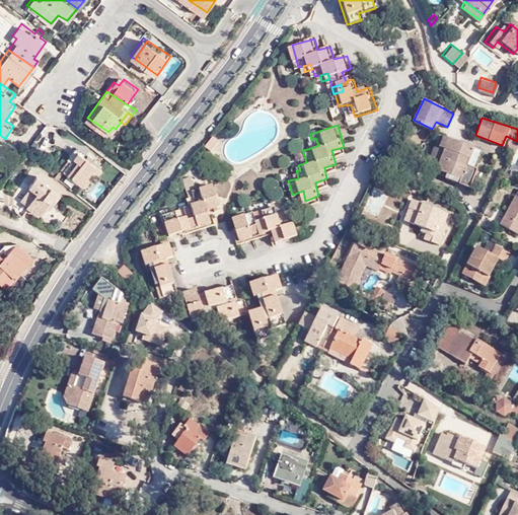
[(210,131),(204,143),(212,147),(218,136),(210,131)]
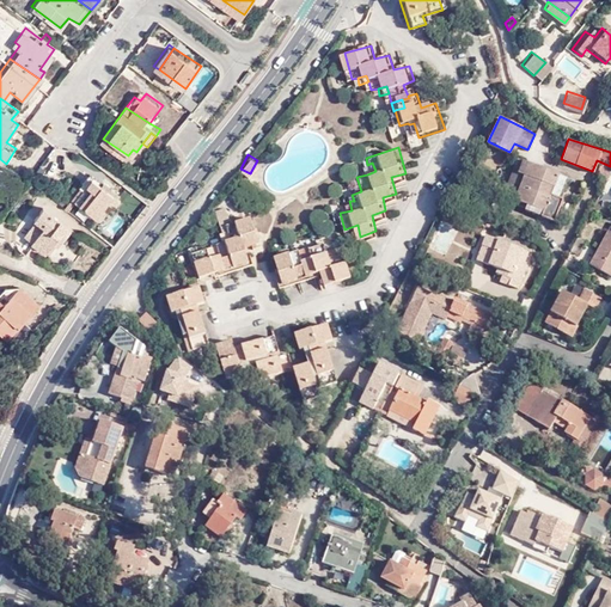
[(518,172),(523,161),(515,158),(501,195),(512,200),(523,175),(518,172)]
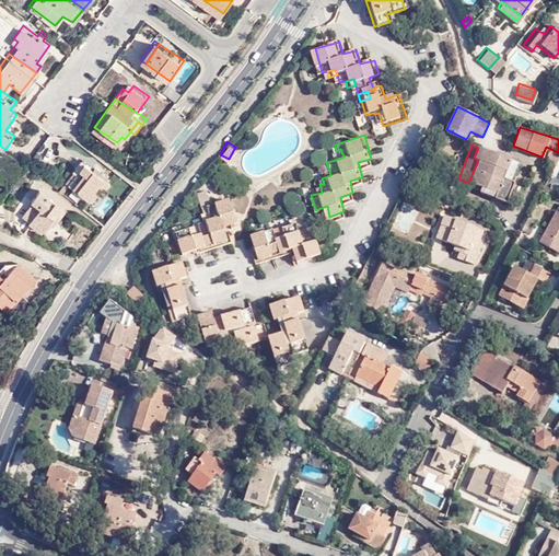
[(501,178),(509,160),(478,148),(474,158),(478,160),(468,183),(493,192),(492,197),(502,201),(510,183),(501,178)]
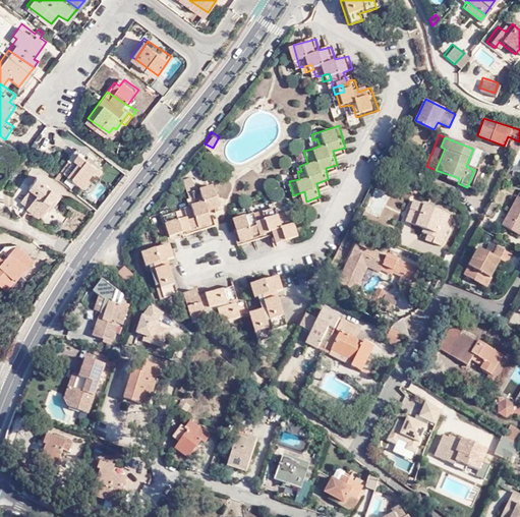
[(310,140),(312,149),(320,146),(316,138),(312,140),(310,140)]
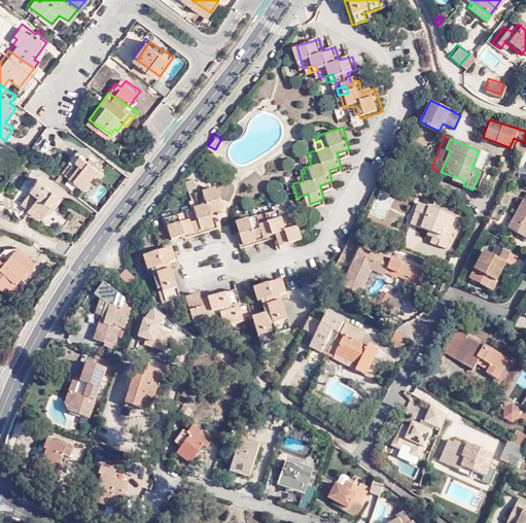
[(61,176),(64,177),(70,168),(89,181),(97,169),(100,172),(106,164),(81,145),(75,153),(76,154),(61,176)]
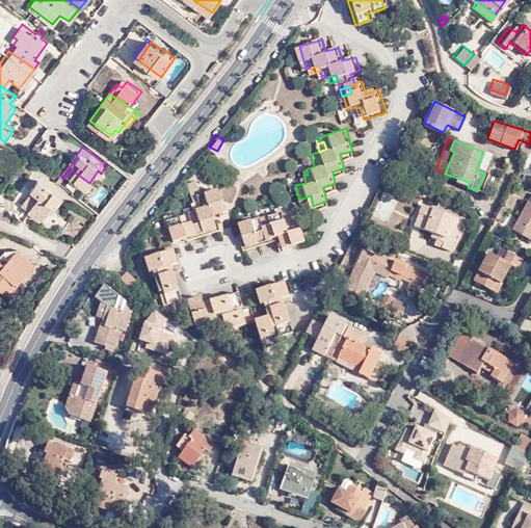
[(492,155),(483,152),(476,169),(484,174),(492,155)]
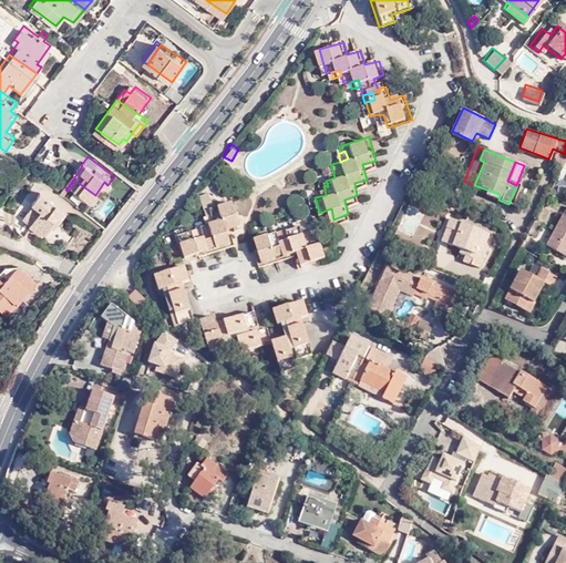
[(104,182),(95,195),(94,196),(98,198),(107,185),(104,182)]
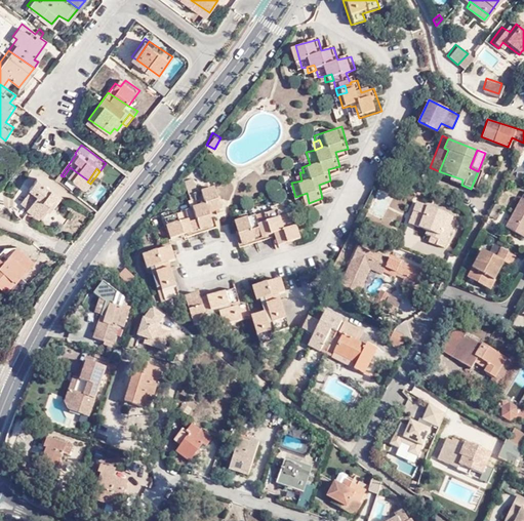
[(44,188),(33,204),(44,212),(54,195),(58,198),(66,189),(41,171),(34,181),(37,183),(44,188)]
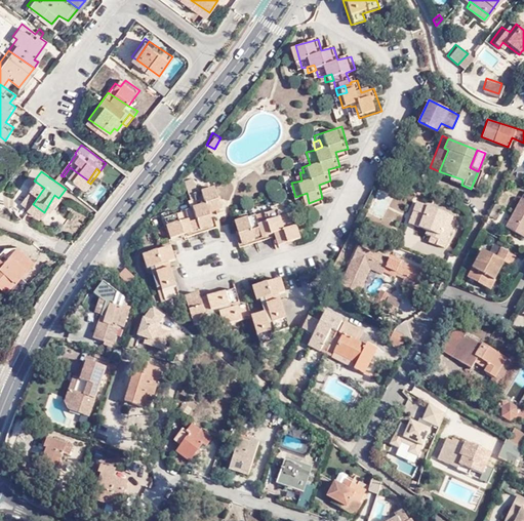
[(183,182),(188,196),(195,193),(194,191),(195,191),(192,179),(183,182)]
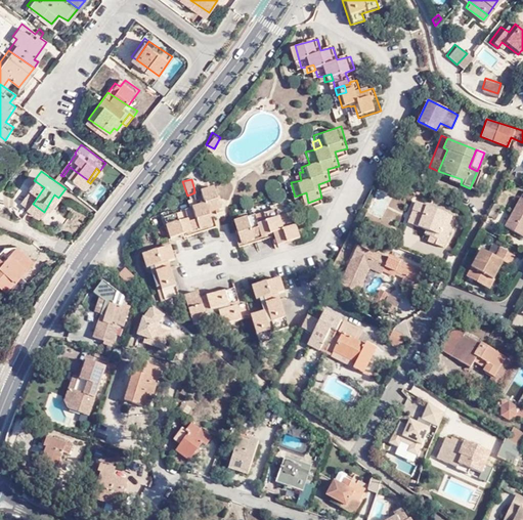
[(26,200),(33,204),(44,187),(37,182),(26,200)]
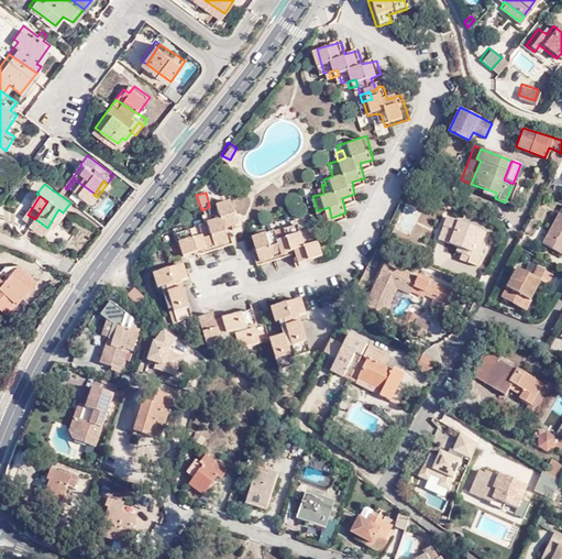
[(178,227),(173,228),(180,255),(195,251),(196,254),(228,244),(222,228),(235,225),(229,201),(209,207),(201,210),(206,223),(179,231),(178,227)]
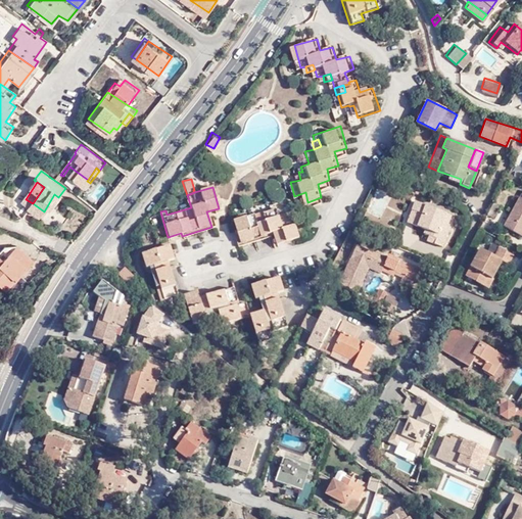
[(521,197),(517,195),(502,223),(521,234),(521,233),(521,197)]
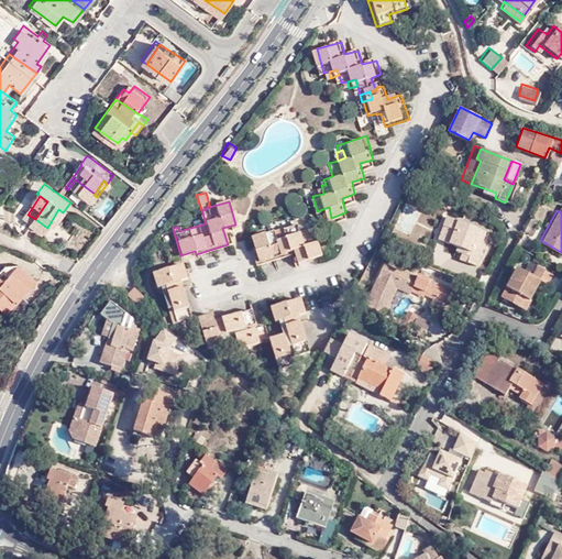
[(450,227),(444,241),(464,249),(463,253),(472,256),(470,262),(476,265),(483,248),(476,244),(482,229),(448,216),(444,225),(450,227)]
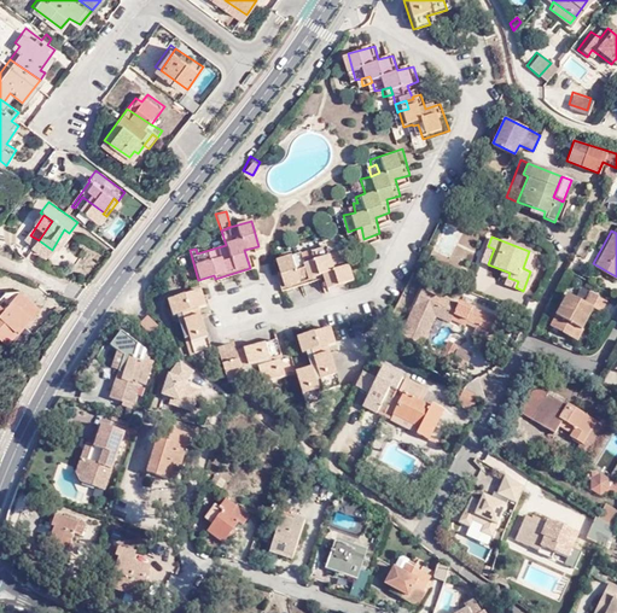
[(327,244),(277,260),(285,290),(321,280),(319,274),(322,273),(327,287),(354,280),(345,255),(332,260),(327,244)]
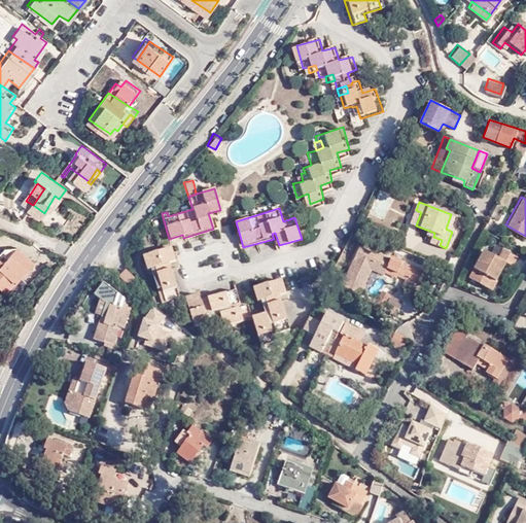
[(499,212),(493,209),(487,222),(492,225),(499,212)]
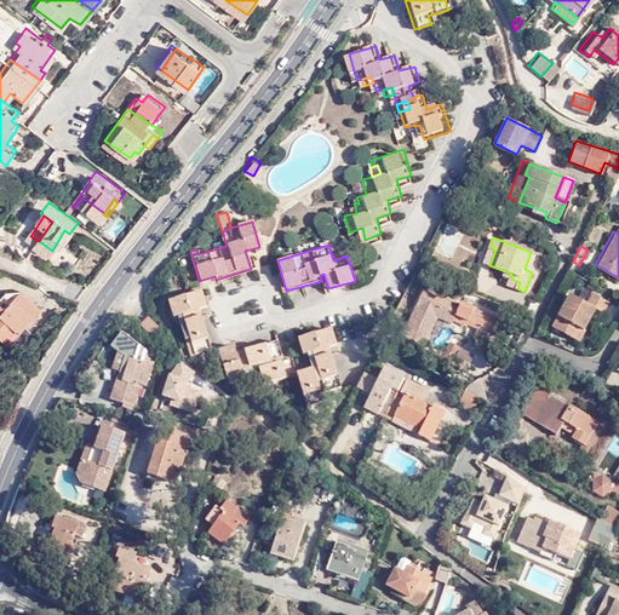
[(483,263),(489,265),(496,249),(489,247),(483,263)]
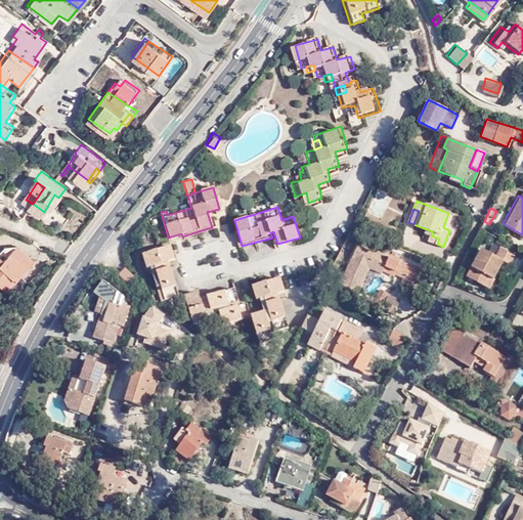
[(0,277),(2,280),(22,260),(26,264),(33,255),(16,239),(9,245),(3,239),(0,242),(0,277)]
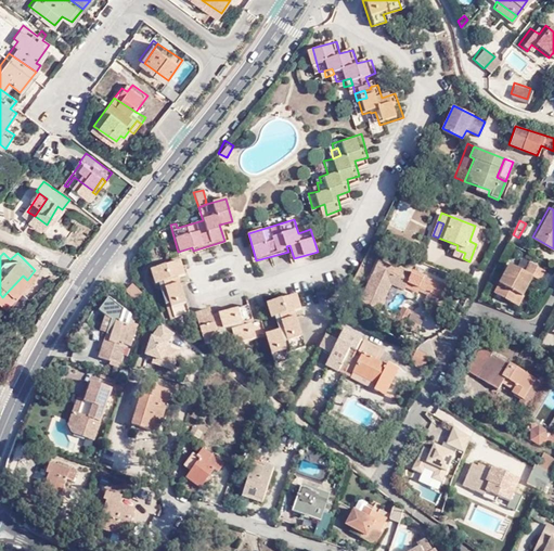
[(179,259),(150,269),(154,283),(158,282),(169,318),(189,312),(176,276),(183,273),(179,259)]
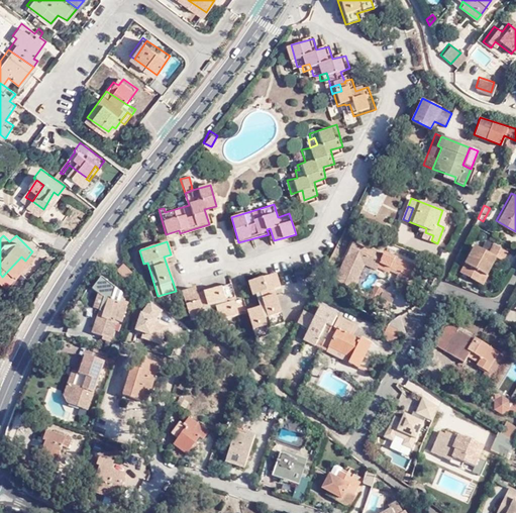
[(479,271),(483,273),(493,253),(499,257),(503,248),(490,241),(485,249),(473,243),(457,272),(474,281),(479,271)]
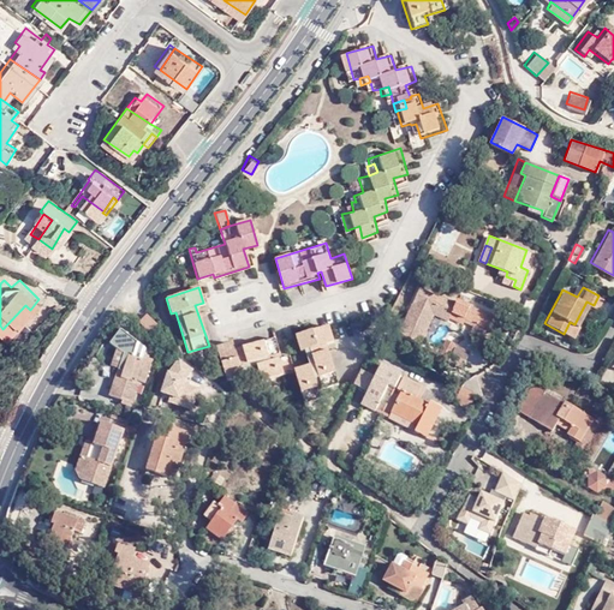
[(433,317),(440,300),(417,291),(397,338),(419,347),(433,317)]
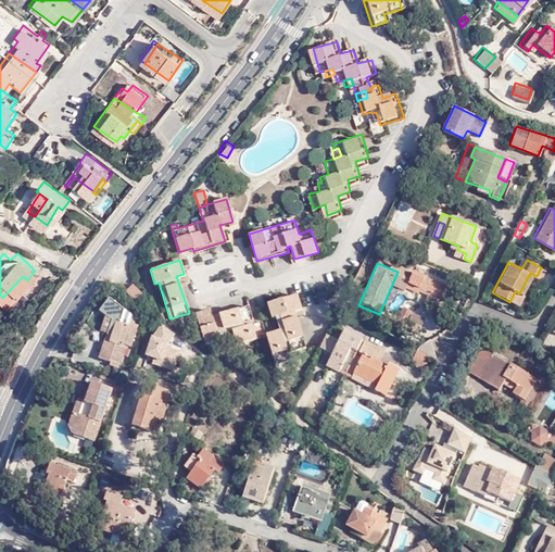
[(410,277),(398,272),(391,287),(402,291),(406,284),(410,277)]
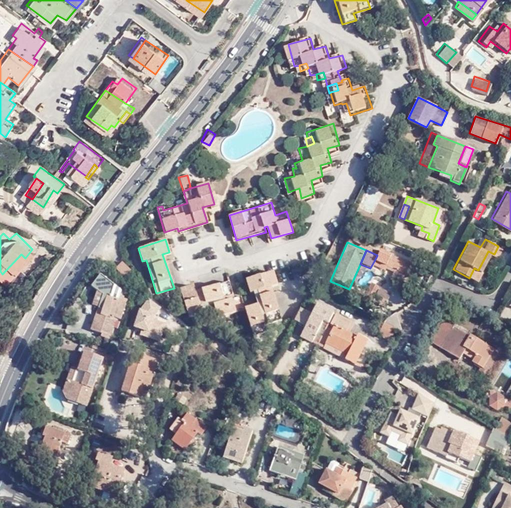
[(379,250),(377,255),(374,261),(407,275),(412,264),(379,250)]
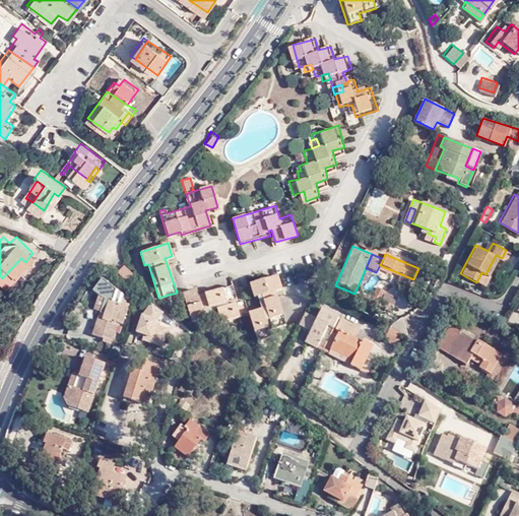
[(120,271),(129,280),(136,274),(126,265),(120,271)]
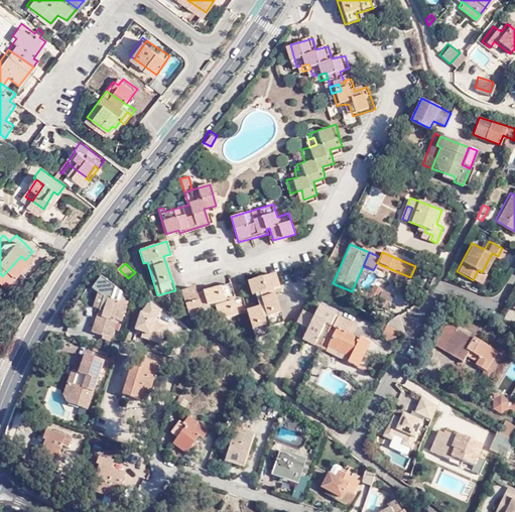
[(483,273),(482,272),(478,270),(473,280),(478,283),(483,273)]
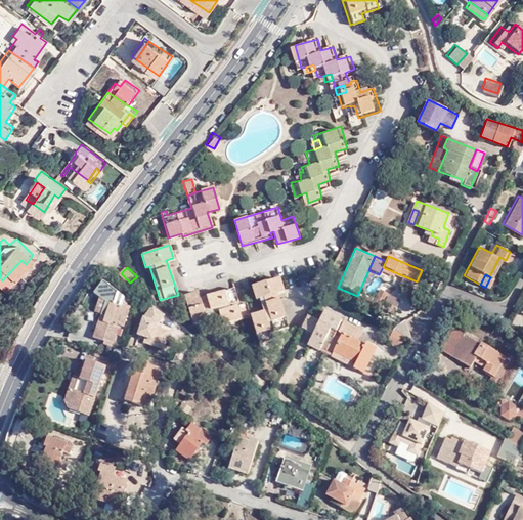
[(280,276),(252,285),(257,299),(260,298),(264,311),(250,315),(258,343),(273,338),(271,331),(288,326),(277,292),(285,289),(280,276)]
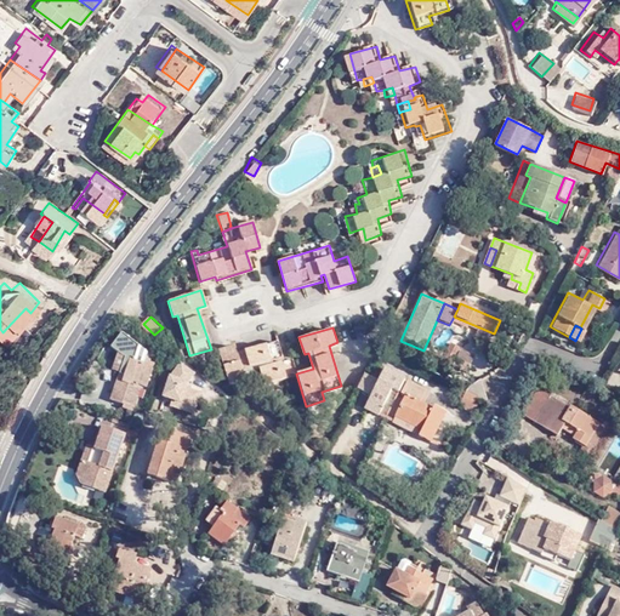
[(233,346),(217,349),(228,382),(244,377),(243,372),(257,369),(263,385),(297,374),(291,358),(283,360),(278,344),(277,341),(235,353),(233,346)]
